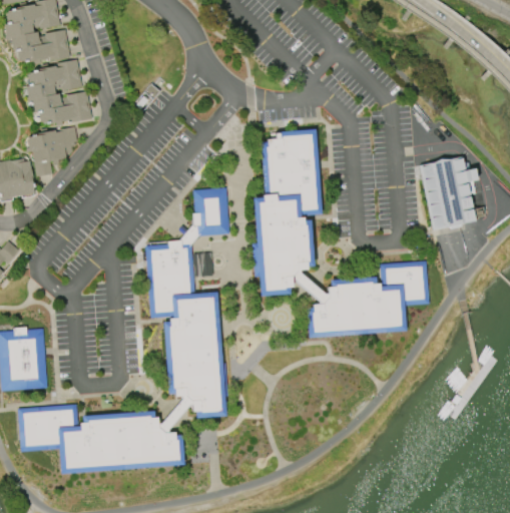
[(46,0),(57,0),(62,25),(41,29),(40,27),(34,28),(35,33),(39,32),(39,36),(46,35),(46,34),(66,30),(72,57),(51,61),(50,56),(49,57),(49,59),(41,60),(42,63),(35,64),(35,61),(20,64),(18,50),(14,51),(11,38),(8,38),(5,25),(9,24),(7,13),(9,13),(9,11),(17,10),(17,8),(36,4),(36,2),(46,0)]
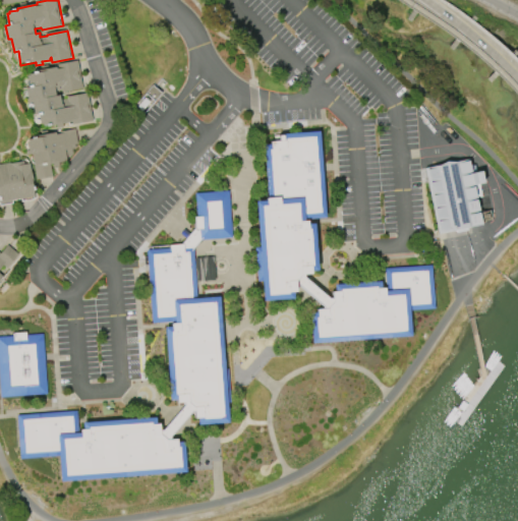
[(57,64),(80,60),(85,89),(64,93),(63,90),(56,91),(57,97),(61,96),(62,101),(69,100),(68,97),(90,94),(94,121),(73,124),(73,122),(48,126),(48,124),(42,125),(40,114),(36,114),(34,104),(30,104),(26,88),(31,87),(29,73),(42,71),(42,69),(57,66),(57,64)]
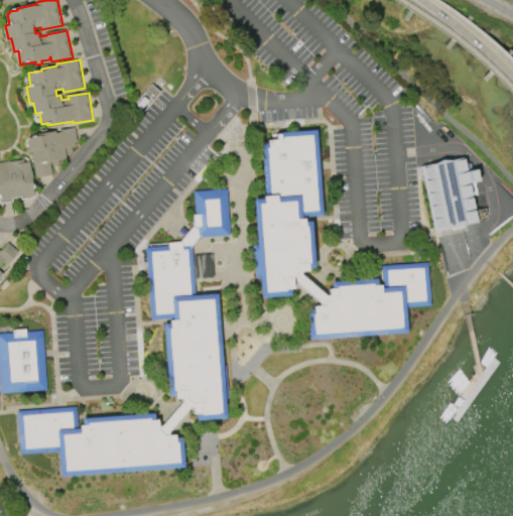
[(136,103),(143,111),(161,95),(154,86),(136,103)]
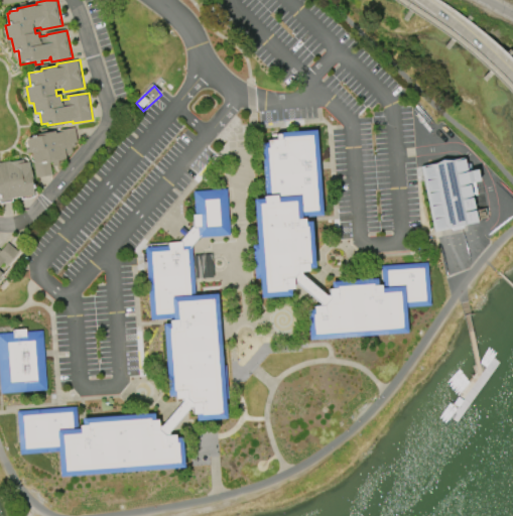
[(76,128),(79,142),(76,143),(76,147),(65,149),(67,159),(59,160),(60,164),(54,165),(54,162),(51,163),(53,175),(37,178),(33,153),(28,154),(27,149),(29,149),(27,138),(33,137),(32,136),(36,135),(36,137),(40,136),(39,134),(56,131),(56,133),(60,132),(60,131),(76,128)]
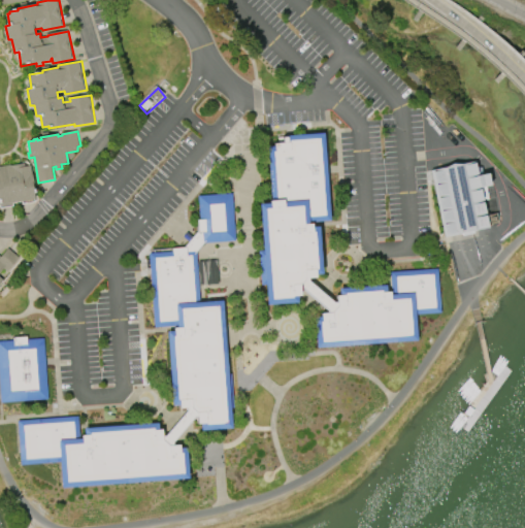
[(308,278),(324,293),(338,305),(337,289),(392,286),(391,272),(439,269),(441,314),(417,316),(418,340),(318,348),(316,315),(332,314),(317,300),(300,286),(301,302),(267,305),(260,204),(273,203),(269,145),(281,144),(280,136),(325,133),(331,222),(320,222),(323,277),(308,278)]
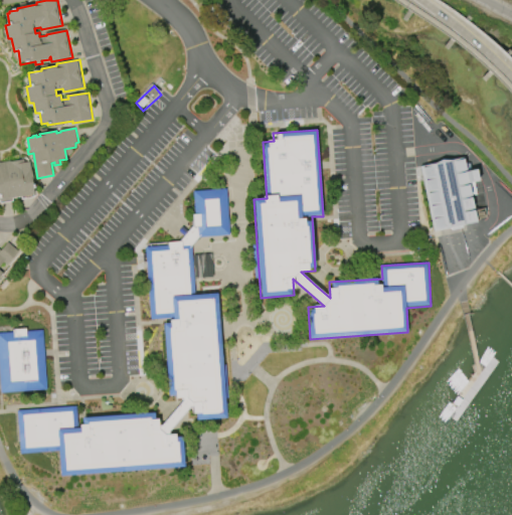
[(421,166),(435,231),(479,222),(473,195),(478,194),(476,182),(480,181),(477,169),(473,170),(471,163),(467,163),(466,157),(451,160),(443,160),(436,163),(421,166)]
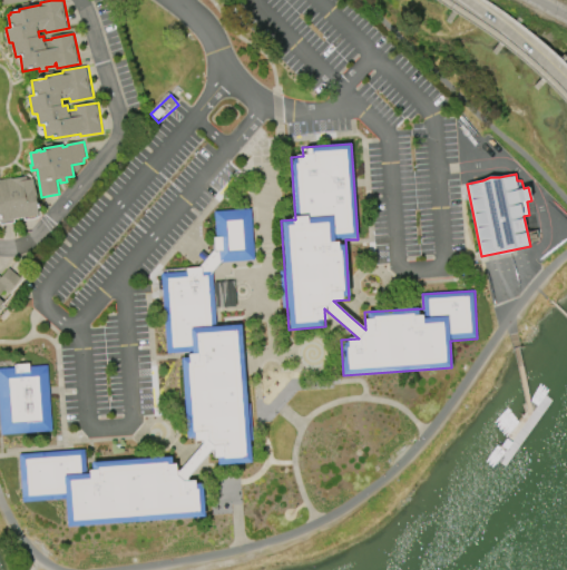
[(40,216),(1,222),(1,217),(0,217),(0,184),(1,184),(0,180),(13,178),(13,179),(29,177),(29,180),(36,179),(38,200),(40,216)]
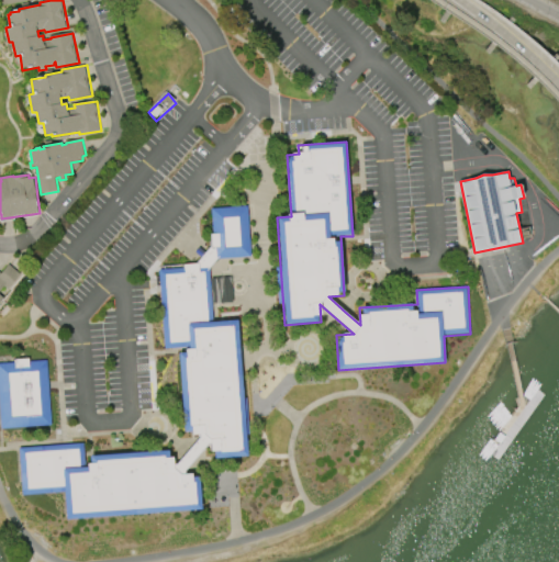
[(159,267),(197,265),(204,255),(214,244),(212,209),(248,205),(252,257),(219,259),(214,263),(211,268),(214,322),(237,321),(247,457),(212,459),(212,444),(210,444),(196,460),(179,479),(199,478),(201,510),(68,519),(66,493),(23,496),(21,448),(86,444),(87,468),(92,467),(91,457),(170,451),(171,471),(187,453),(199,439),(199,431),(186,433),(180,352),(190,352),(190,347),(165,349),(159,267)]
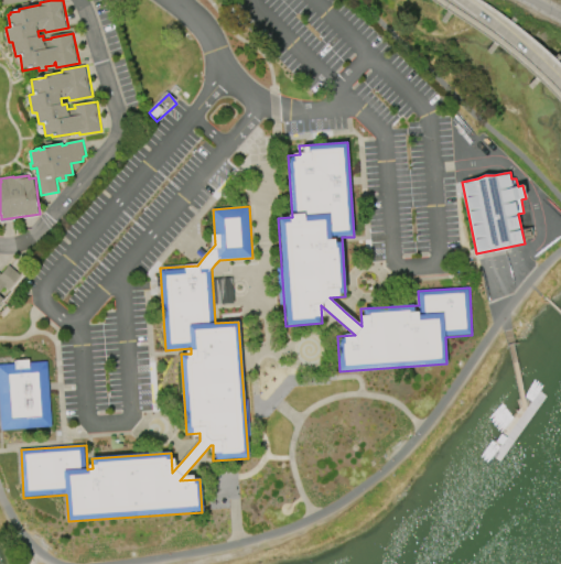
[(0,272),(3,275),(11,267),(22,275),(10,291),(6,288),(0,293),(0,295),(4,300),(0,304),(0,272)]
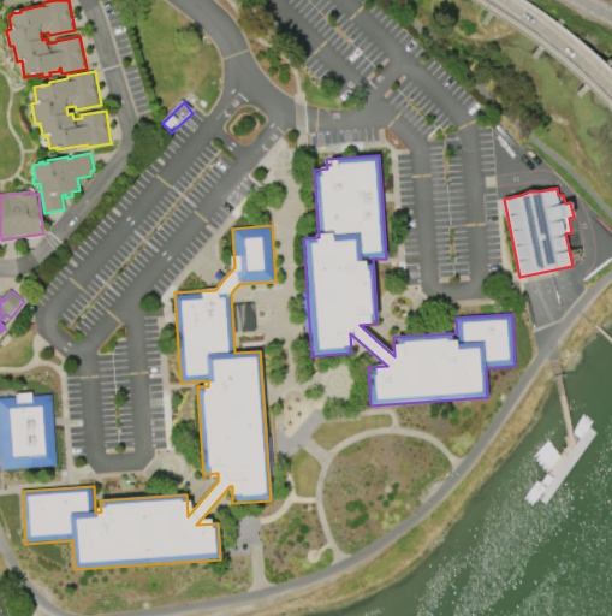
[(0,433),(0,397),(18,397),(17,394),(34,392),(34,396),(53,395),(58,466),(3,469),(0,433)]
